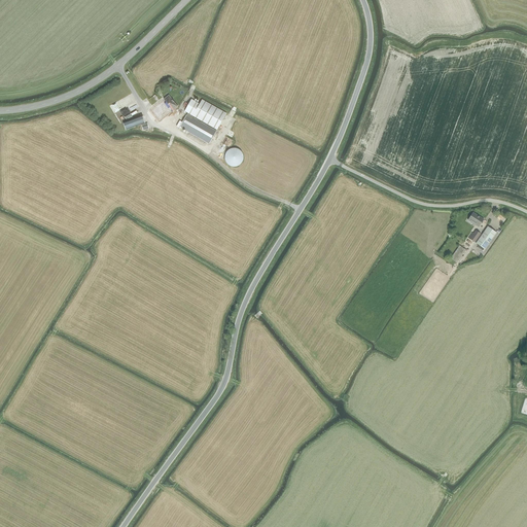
[(110,92),(104,98),(108,103),(117,95),(115,93),(113,95),(110,92)]
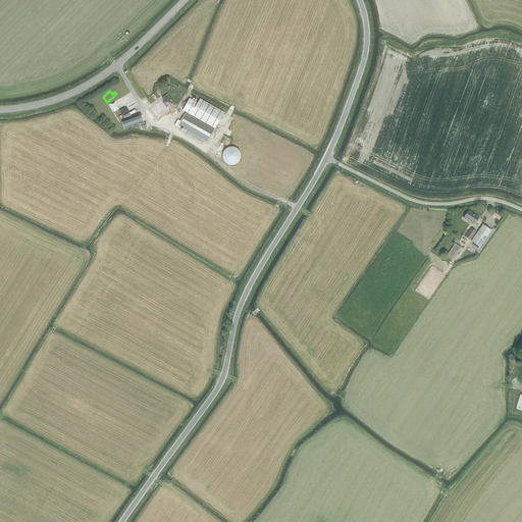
[(148,109),(155,117),(158,120),(176,106),(167,95),(162,98),(148,109)]
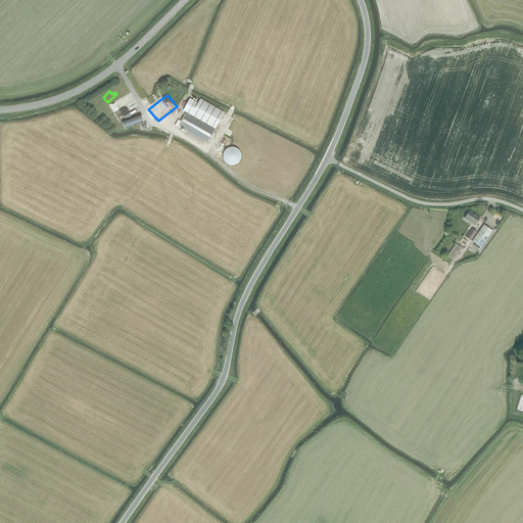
[(185,114),(190,117),(191,115),(215,129),(225,112),(200,99),(198,103),(190,99),(183,110),(186,112),(185,114)]
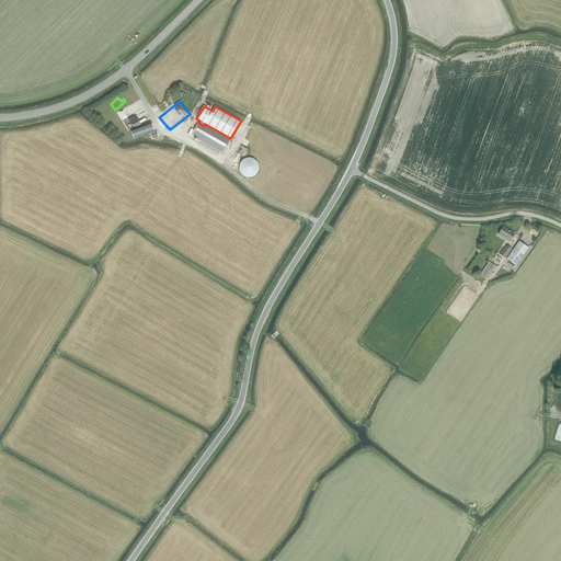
[(230,140),(198,123),(192,135),(222,153),(230,140)]
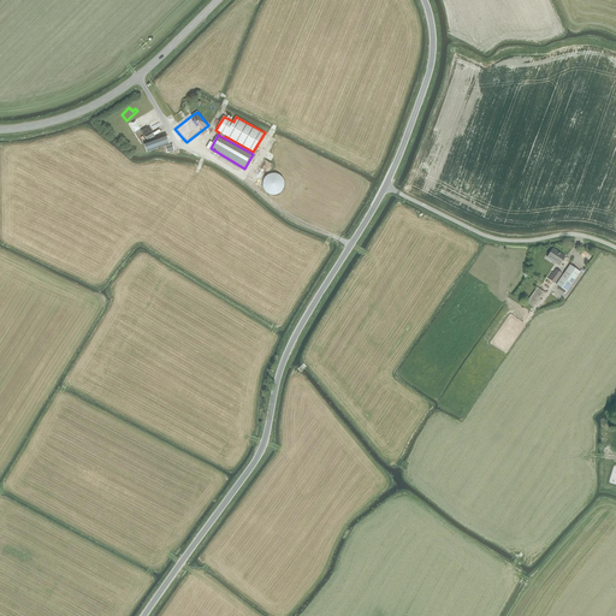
[(143,144),(147,153),(170,144),(166,136),(143,144)]
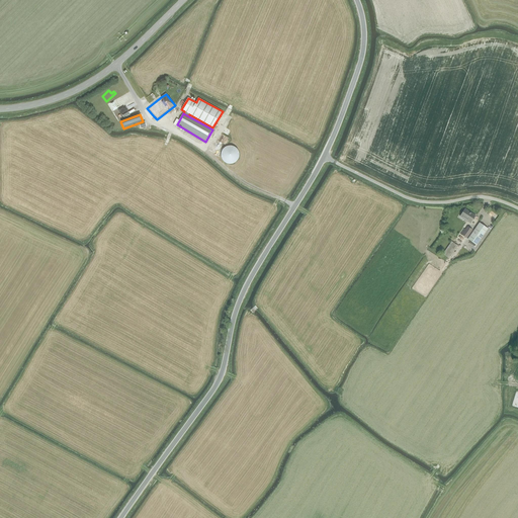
[(229,164),(230,164),(231,164),(232,164),(233,164),(234,163),(235,163),(236,162),(237,161),(237,160),(238,160),(238,159),(239,158),(239,157),(239,156),(239,155),(239,154),(239,153),(239,152),(238,151),(238,150),(237,149),(236,148),(235,148),(235,147),(234,147),(233,147),(232,146),(231,146),(230,146),(229,146),(228,146),(227,147),(226,147),(225,147),(225,148),(224,149),(223,149),(223,150),(222,151),(222,152),(221,153),(221,154),(221,155),(221,156),(221,157),(222,158),(222,159),(223,160),(223,161),(224,162),(225,163),(226,163),(227,163),(227,164),(228,164),(229,164)]
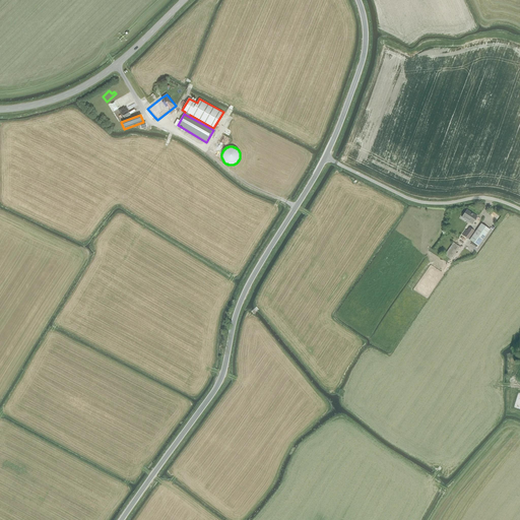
[(464,214),(462,217),(472,223),(477,216),(467,210),(466,211),(465,211),(463,213),(464,214)]
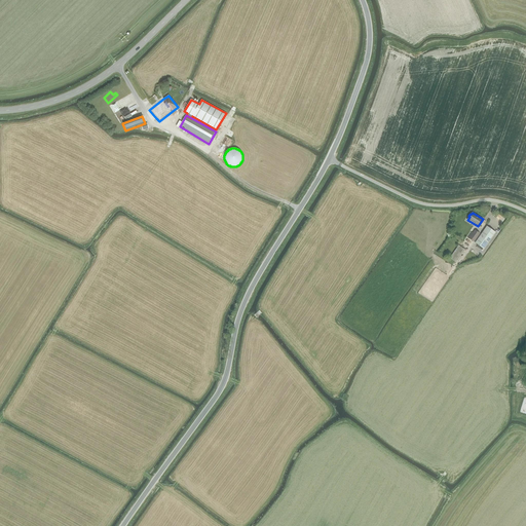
[(484,250),(495,232),(486,226),(475,243),(484,250)]
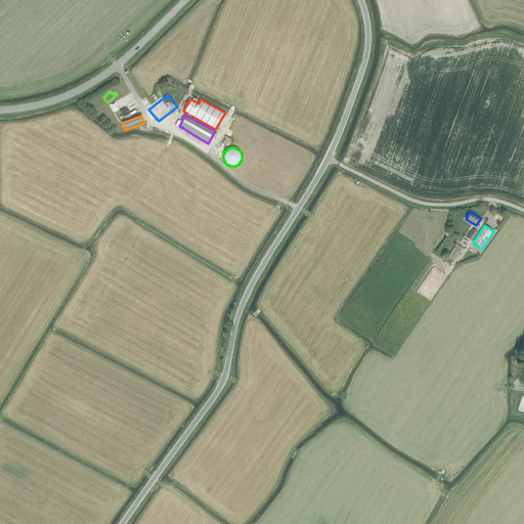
[(466,237),(472,242),(478,233),(473,229),(471,232),(470,231),(466,237)]
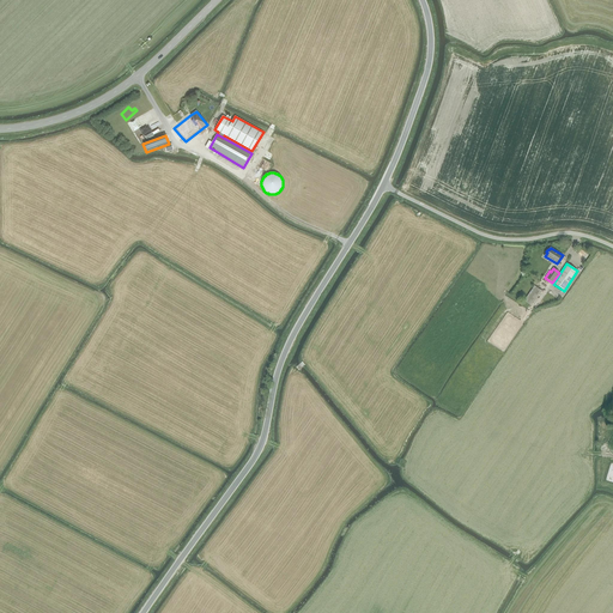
[(532,307),(542,291),(534,286),(523,301),(532,307)]
